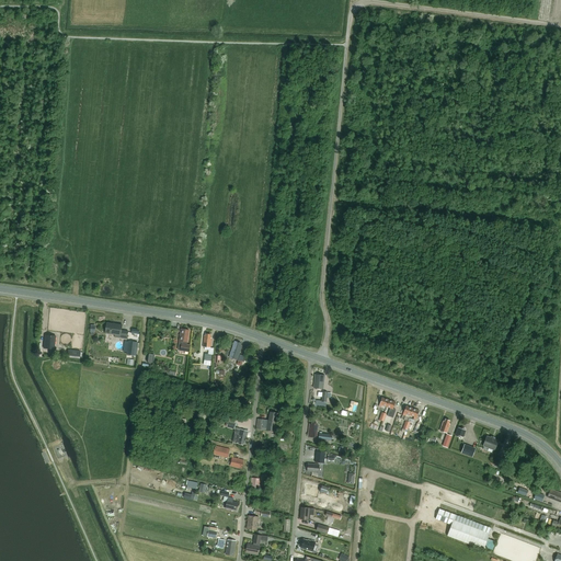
[(128,332),(122,331),(123,325),(107,323),(105,334),(116,335),(115,338),(127,340),(128,332)]
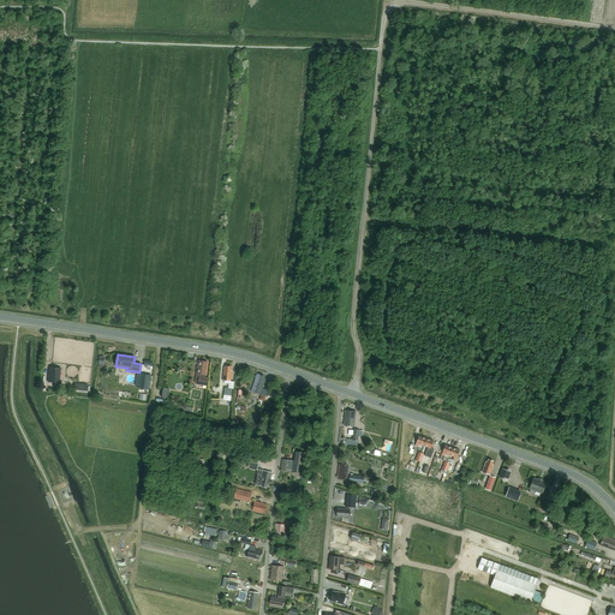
[(198,364),(197,374),(201,374),(199,376),(198,383),(208,386),(209,377),(204,377),(206,375),(207,362),(201,362),(201,364),(198,364)]
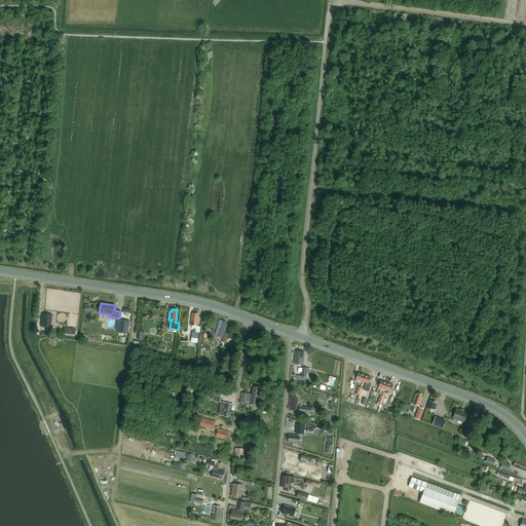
[(51,328),(52,315),(42,314),(41,327),(51,328)]
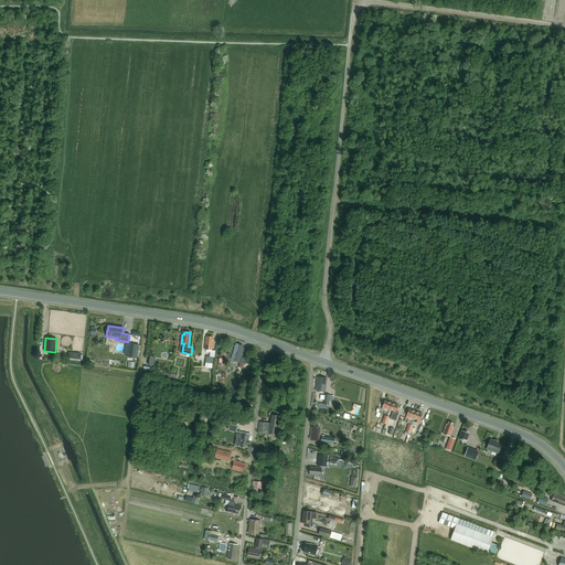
[(127,358),(129,358),(137,359),(139,348),(139,345),(129,343),(129,344),(128,354),(127,358)]
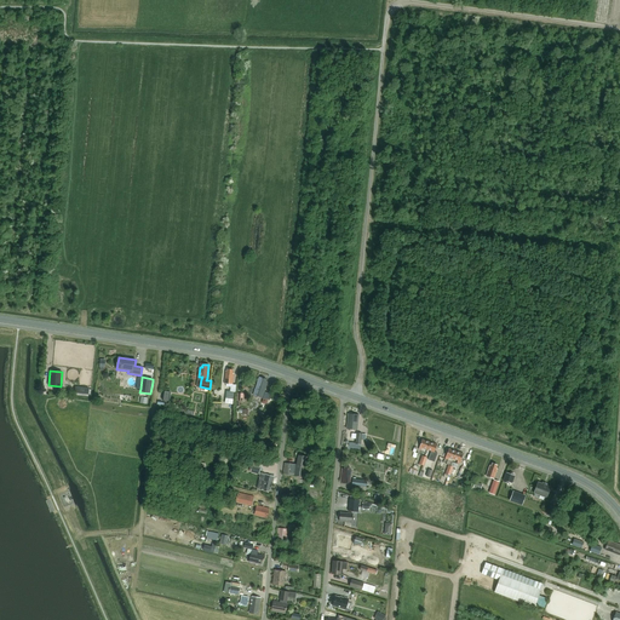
[(259,378),(253,395),(263,397),(268,383),(265,382),(267,380),(259,378)]
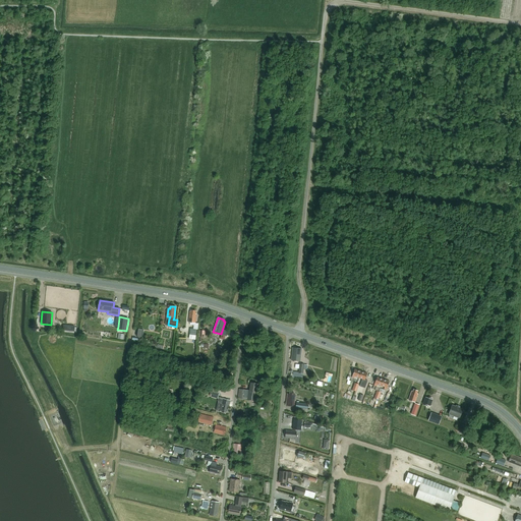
[(75,326),(64,324),(63,332),(74,333),(75,331),(76,331),(77,327),(75,327),(75,326)]
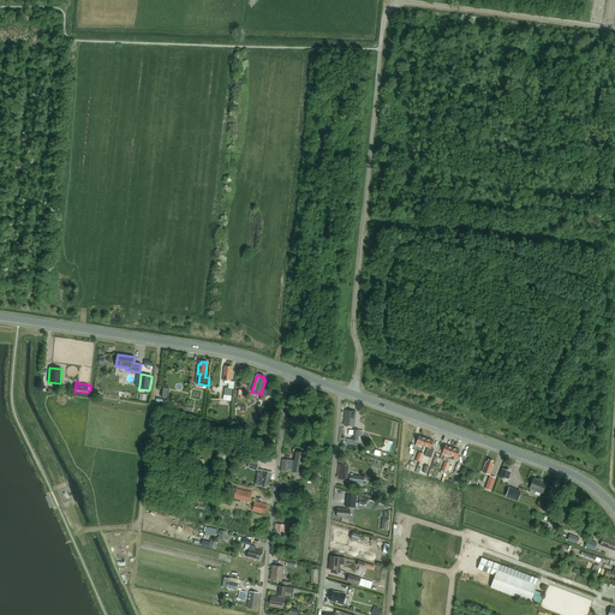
[(354,425),(357,412),(346,411),(344,424),(354,425)]
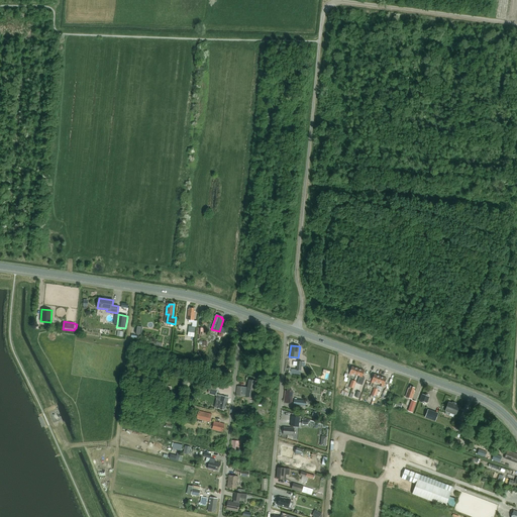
[(352,366),(349,374),(351,375),(352,374),(356,375),(358,368),(352,366)]
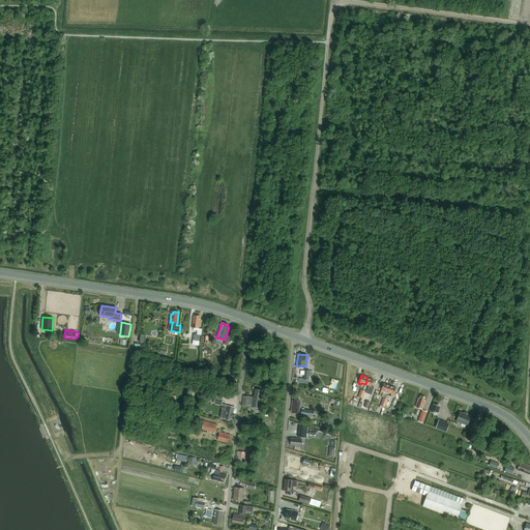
[(367,377),(365,384),(369,385),(366,393),(372,394),(374,387),(372,386),(374,379),(367,377)]
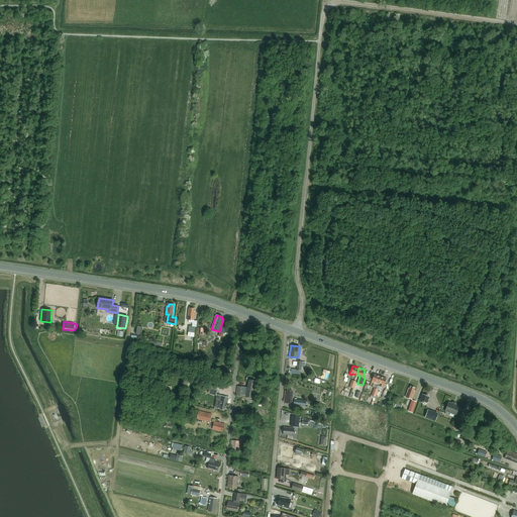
[(375,374),(372,382),(374,383),(375,381),(379,383),(381,376),(375,374)]
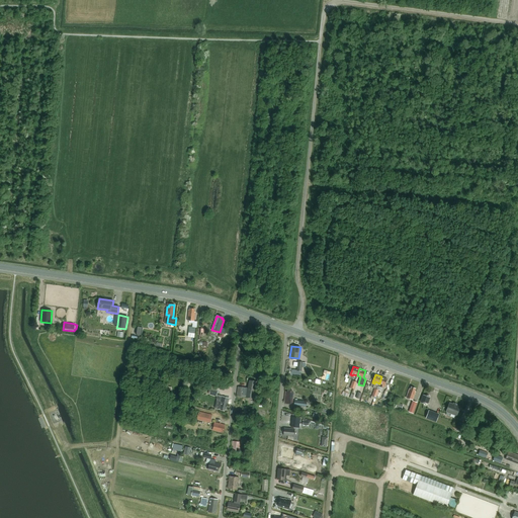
[(381,376),(379,383),(382,384),(382,386),(384,387),(387,378),(381,376)]
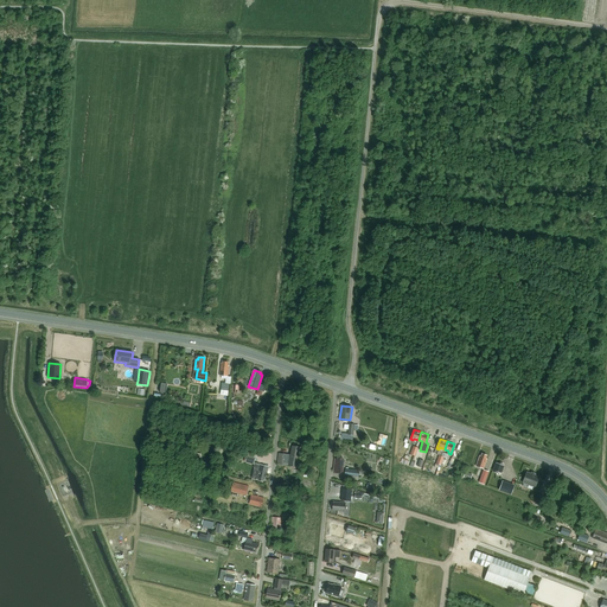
[(280,453),(278,465),(288,466),(299,467),(301,447),(292,446),(291,454),(280,453)]
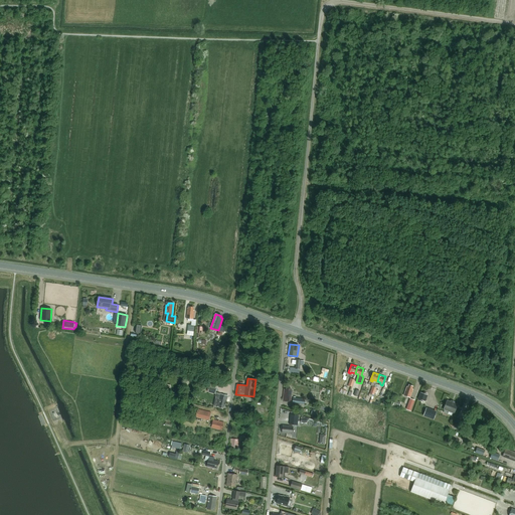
[(410,397),(412,389),(411,389),(412,386),(409,384),(408,387),(407,386),(404,395),(410,397)]
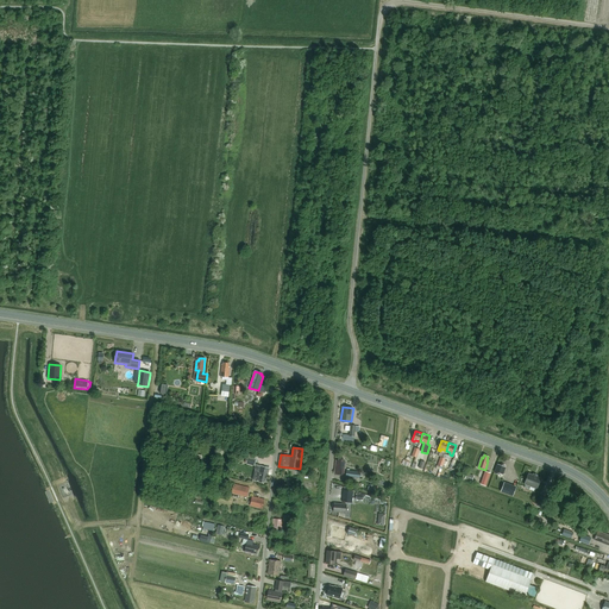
[(344,475),(345,462),(344,462),(344,459),(339,458),(339,460),(336,460),(334,473),(344,475)]
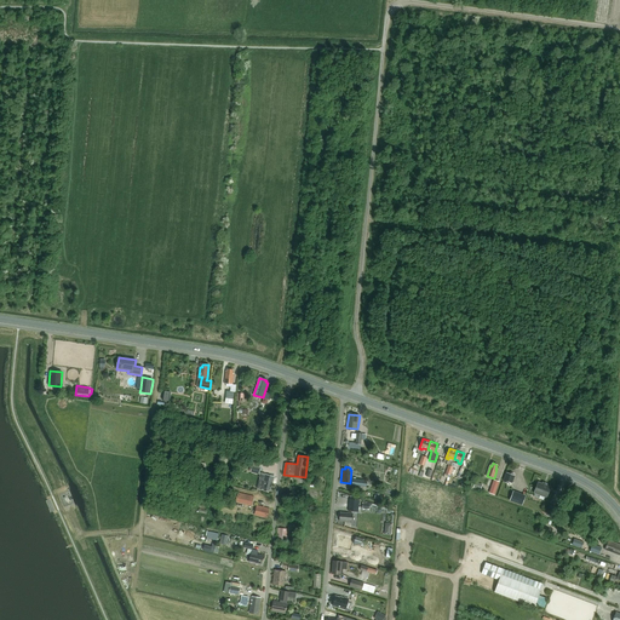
[(271,491),(275,476),(264,474),(260,472),(259,477),(263,478),(262,480),(264,480),(263,488),(264,489),(264,491),(269,492),(269,491),(271,491)]
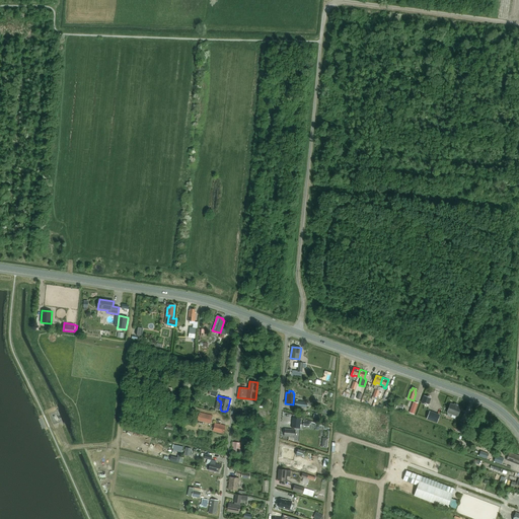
[(424,396),(421,402),(425,403),(425,402),(428,403),(429,404),(431,398),(430,398),(424,396)]
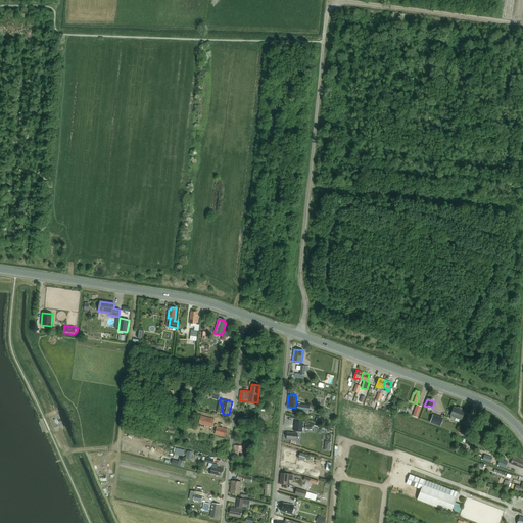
[(455,408),(452,417),(460,420),(460,419),(463,411),(455,408)]
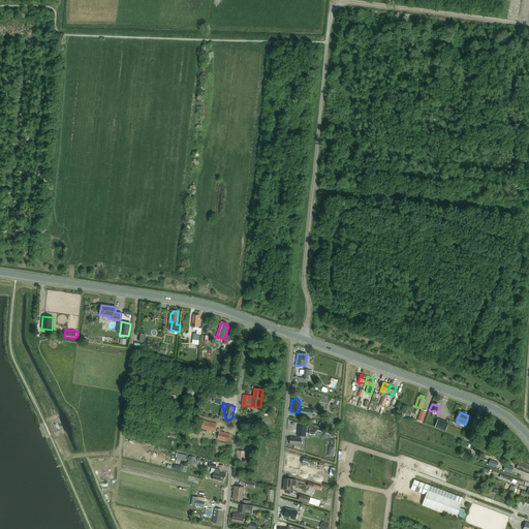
[(204,421),(201,428),(215,431),(217,424),(204,421)]
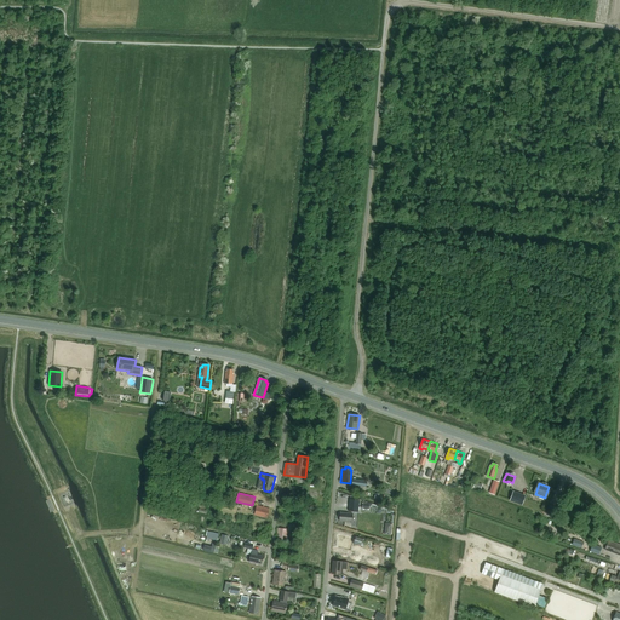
[(511,500),(522,505),(526,497),(514,493),(511,500)]
